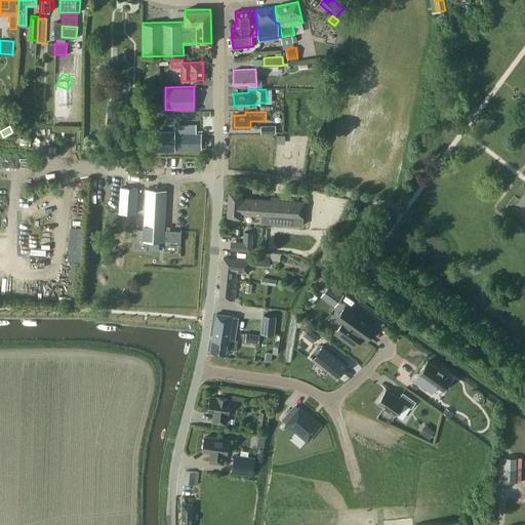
[(201,132),(175,132),(175,130),(158,130),(158,150),(174,150),(174,149),(201,148),(201,132)]
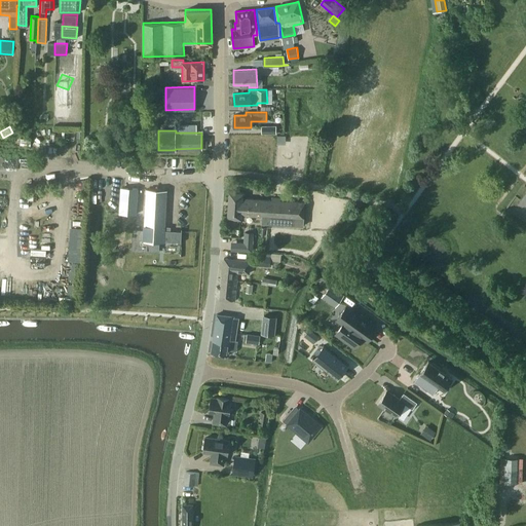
[(119,213),(137,214),(139,188),(121,187),(119,213)]
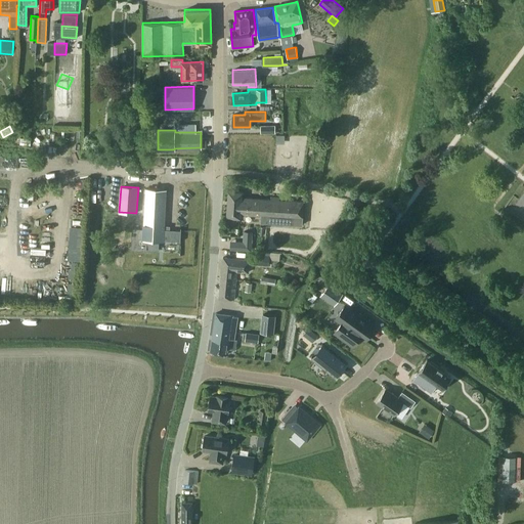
[(181,230),(170,230),(170,225),(165,225),(166,189),(145,188),(143,239),(180,242),(181,230)]
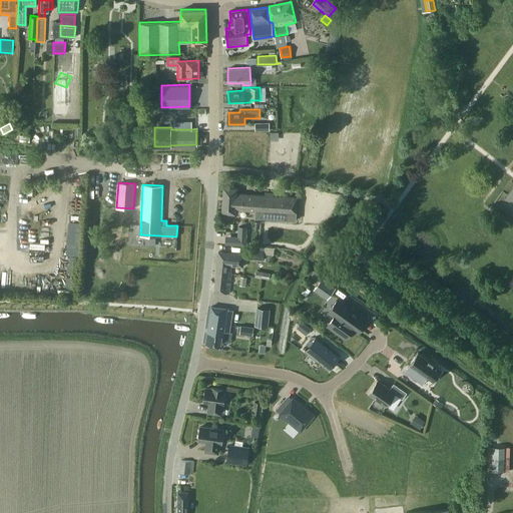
[(255,217),(289,218),(297,219),(298,196),(274,194),(274,192),(265,192),(265,195),(236,193),(236,187),(223,186),(222,212),(235,213),(235,209),(255,210),(255,217)]
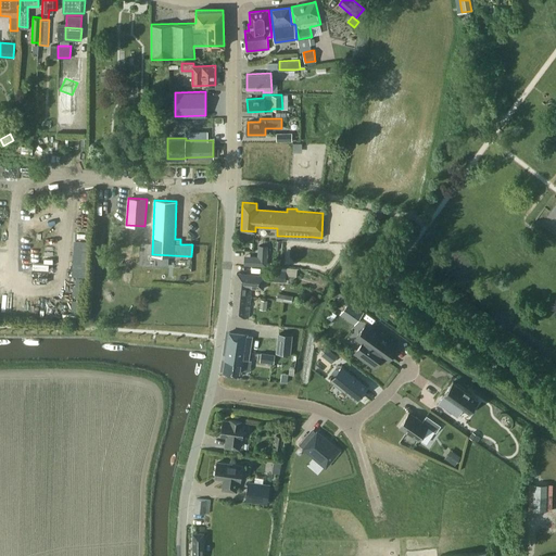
[(0,209),(0,215),(9,217),(11,212),(0,209)]
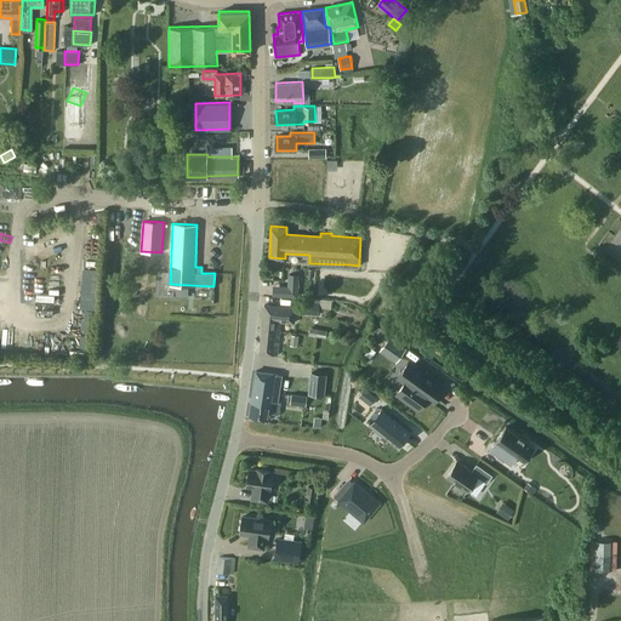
[(39,246),(61,239),(58,234),(38,240),(39,246)]
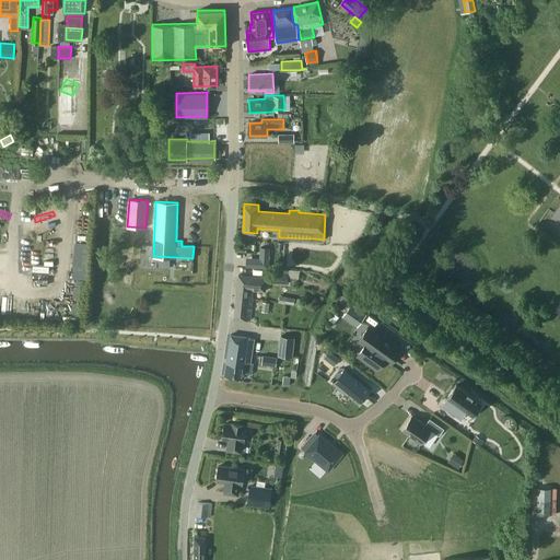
[(269,247),(259,247),(258,267),(268,268),(269,247)]
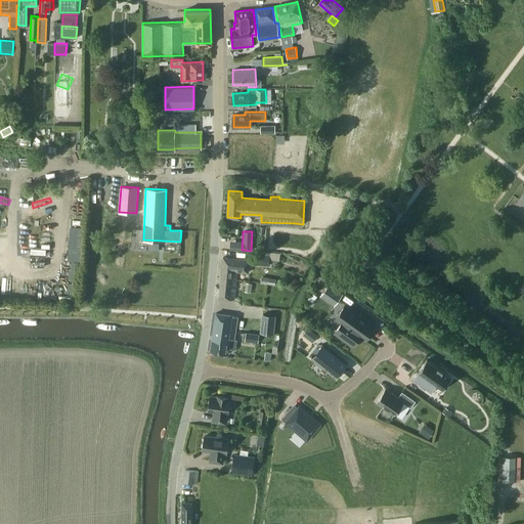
[(253,254),(252,264),(268,265),(269,255),(253,254)]
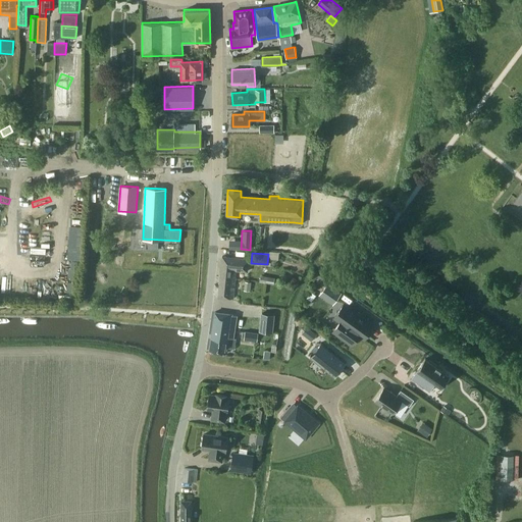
[(233,298),(236,278),(220,276),(218,297),(233,298)]
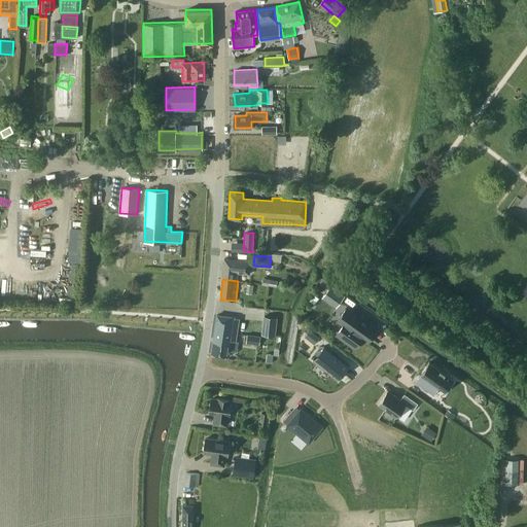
[(278,287),(279,280),(271,279),(270,286),(278,287)]
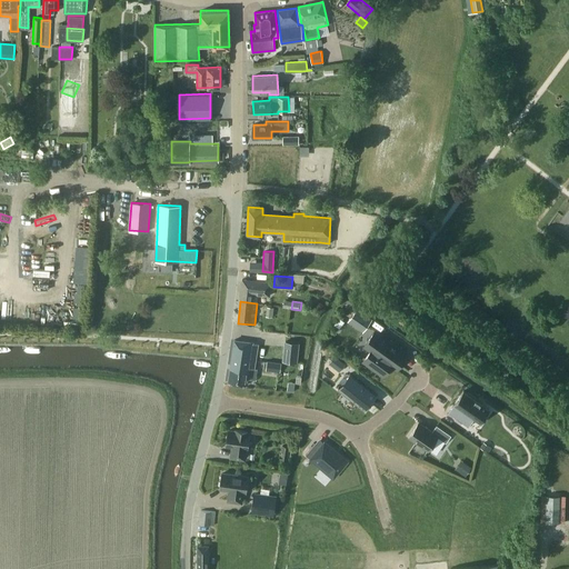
[(372,319),(357,308),(348,321),(363,332),(372,319)]
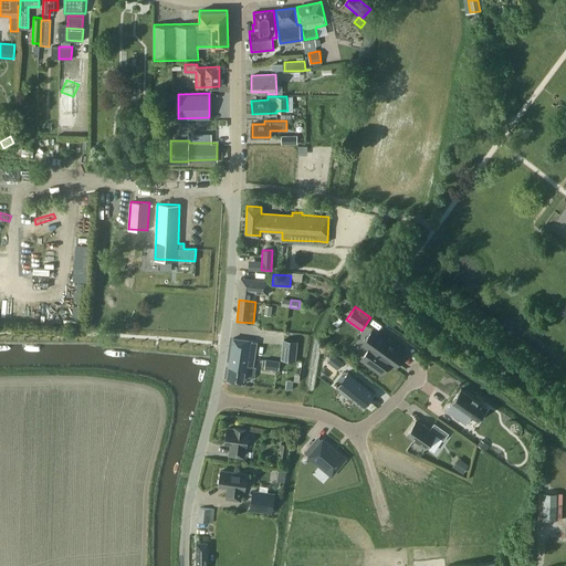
[(374,328),(366,339),(373,345),(370,348),(369,347),(362,358),(381,373),(389,362),(387,360),(390,357),(397,363),(405,352),(374,328)]
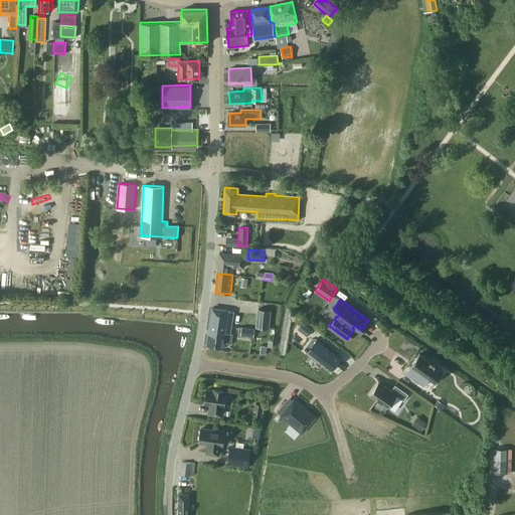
[(232,310),(212,307),(207,345),(222,347),(225,332),(229,333),(232,310)]
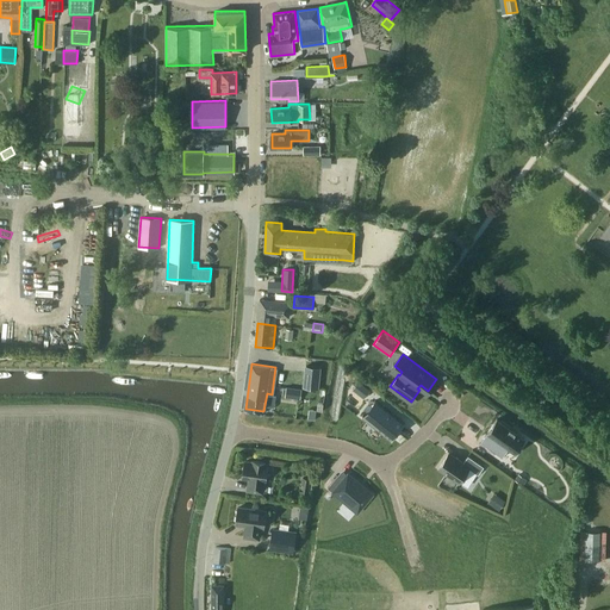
[(318,388),(321,367),(305,366),(302,387),(318,388)]
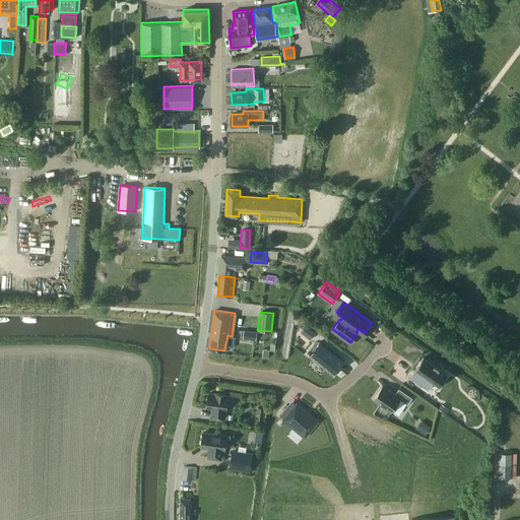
[(315,332),(306,325),(301,331),(310,338),(315,332)]
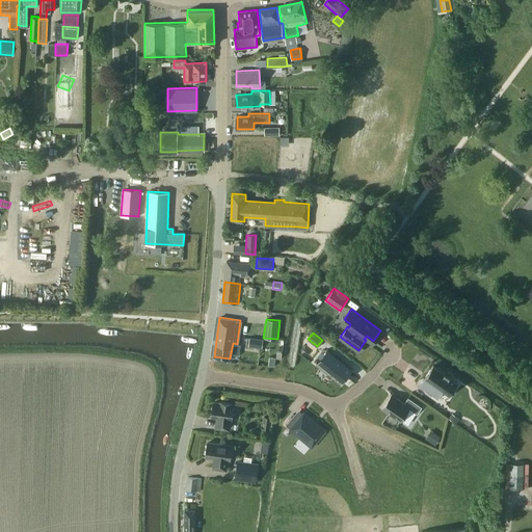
[(262,348),(263,339),(249,337),(248,346),(262,348)]
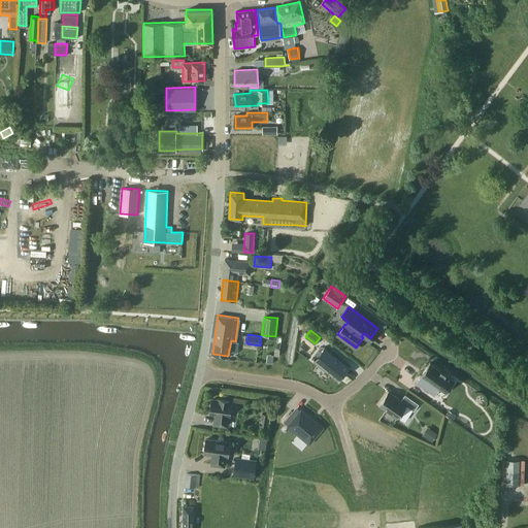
[(318,363),(339,380),(350,365),(329,350),(318,363)]
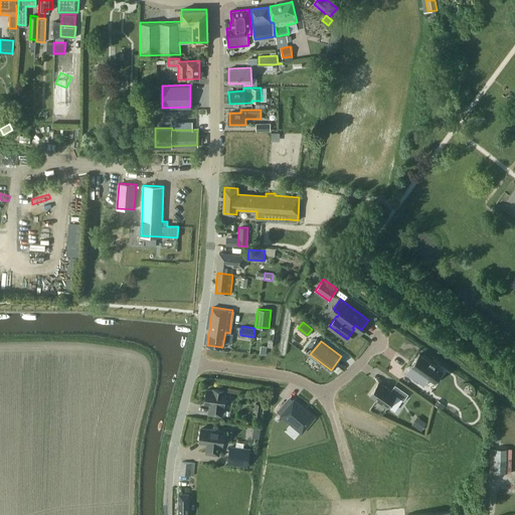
[(443,370),(419,353),(405,373),(421,384),(425,377),(434,383),(443,370)]
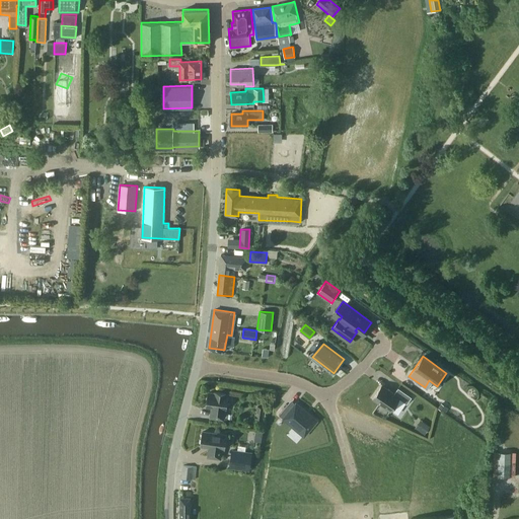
[(394,392),(382,384),(374,396),(391,409),(399,396),(408,401),(413,395),(399,386),(394,392)]
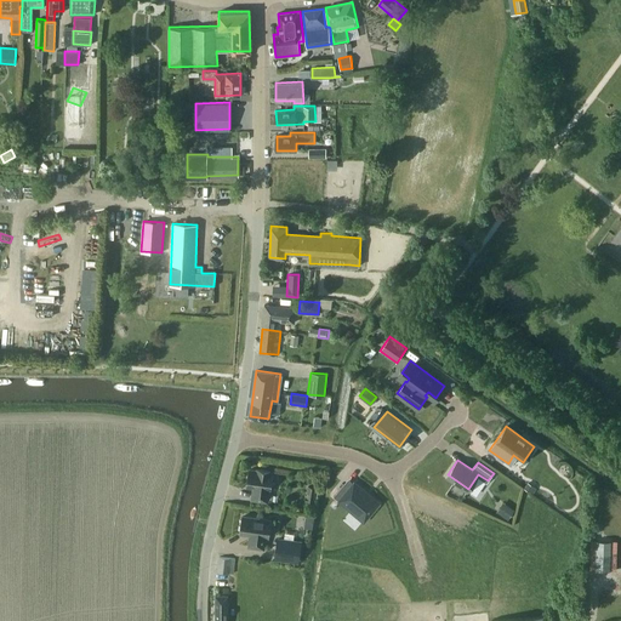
[(249,485),(257,486),(256,490),(255,490),(254,499),(268,501),(269,488),(272,489),(274,472),(271,472),(271,469),(258,468),(258,471),(251,469),(249,485)]
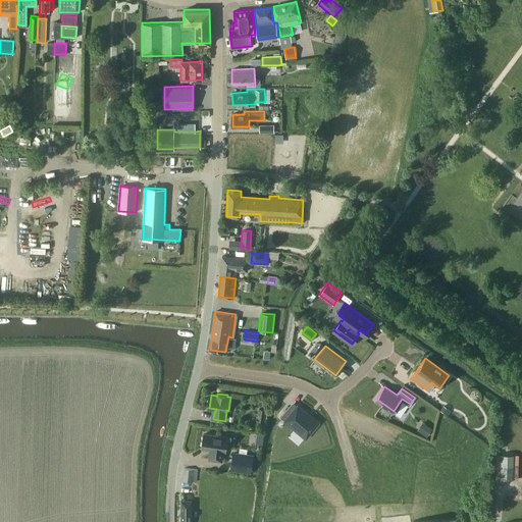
[(318,423),(306,413),(307,413),(298,405),(294,410),(289,407),(280,416),(284,419),(285,420),(284,421),(295,429),(296,428),(306,437),(318,423)]
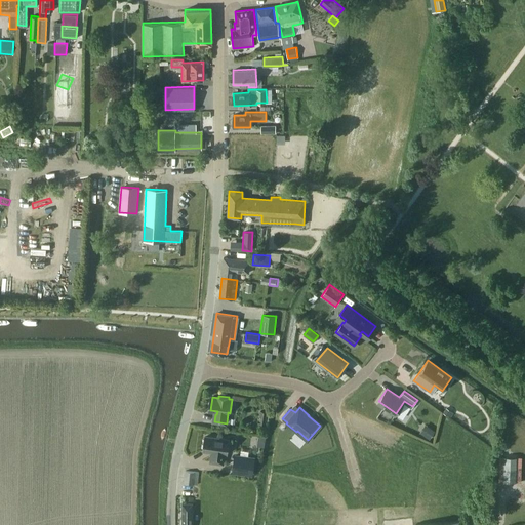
[(435,431),(426,425),(419,433),(430,439),(435,431)]
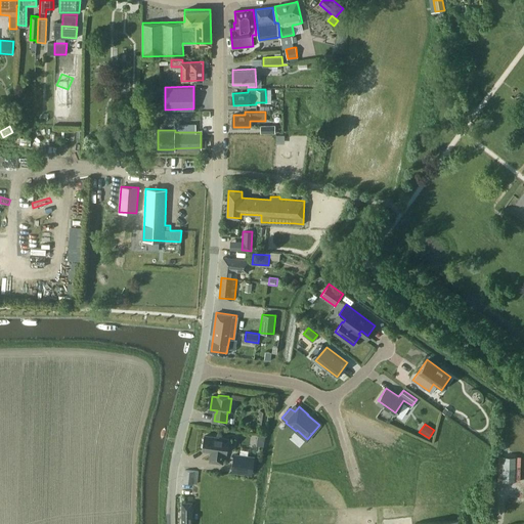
[(229,438),(204,434),(202,450),(210,451),(209,462),(223,464),(224,453),(227,453),(229,438)]
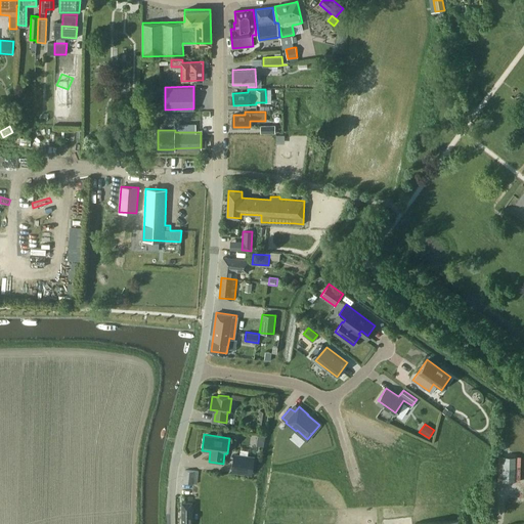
[(255,456),(234,453),(231,472),(252,475),(255,456)]
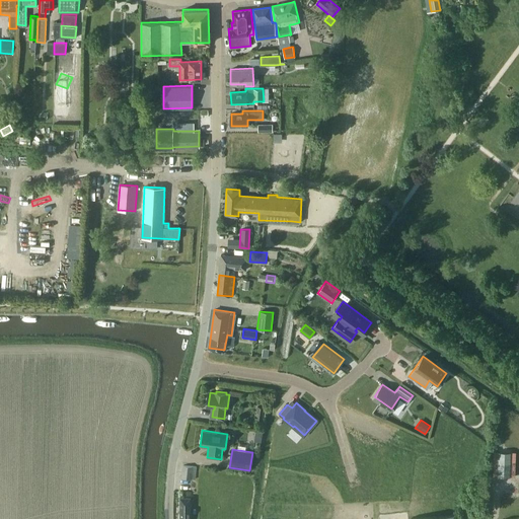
[(197,467),(182,465),(181,477),(195,479),(197,467)]
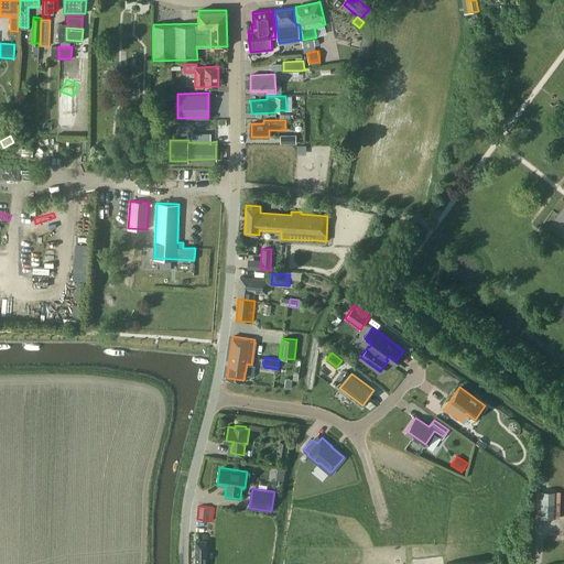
[(207,563),(207,540),(195,540),(195,563),(207,563)]
